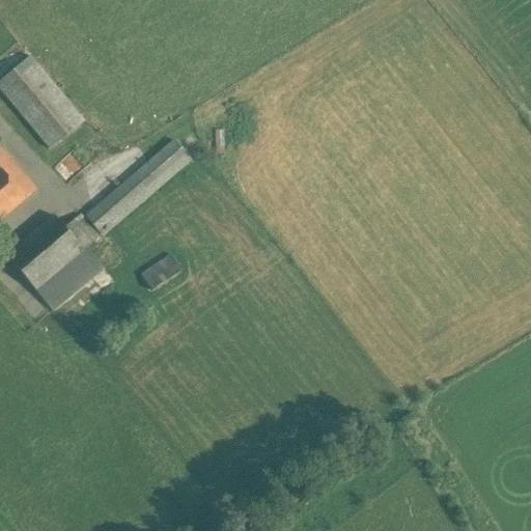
[(84,120),(45,74),(11,102),(51,148),(84,120)]
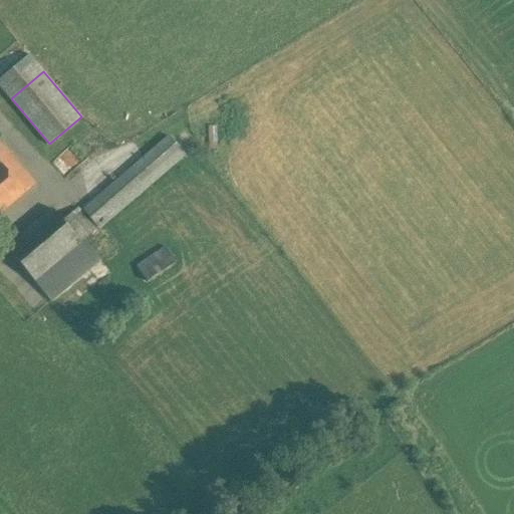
[(188,153),(172,134),(83,210),(99,228),(188,153)]
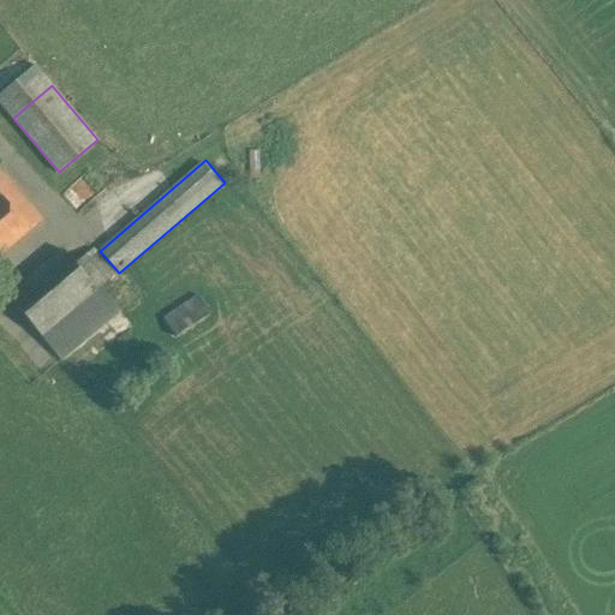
[(0,257),(43,221),(12,185),(0,171),(0,257)]
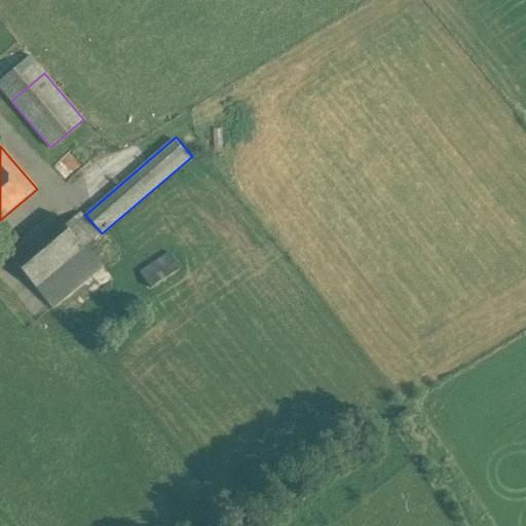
[(103,265),(87,247),(71,227),(67,231),(52,214),(6,253),(52,308),(103,265)]
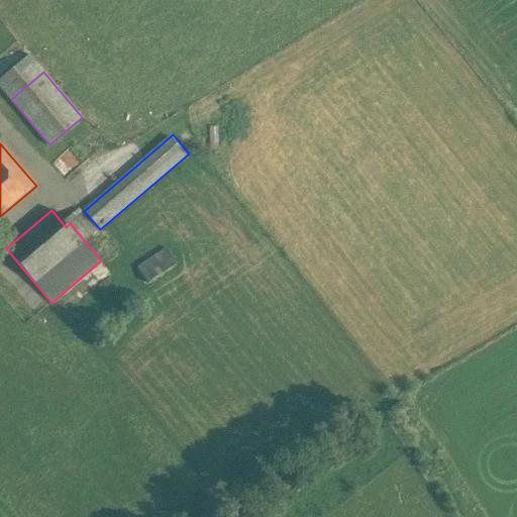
[(99,231),(83,212),(70,223),(86,242),(99,231)]
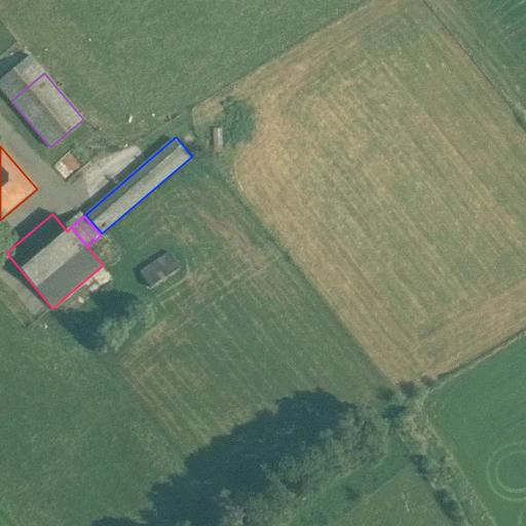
[(171,251),(142,270),(152,287),(182,267),(171,251)]
